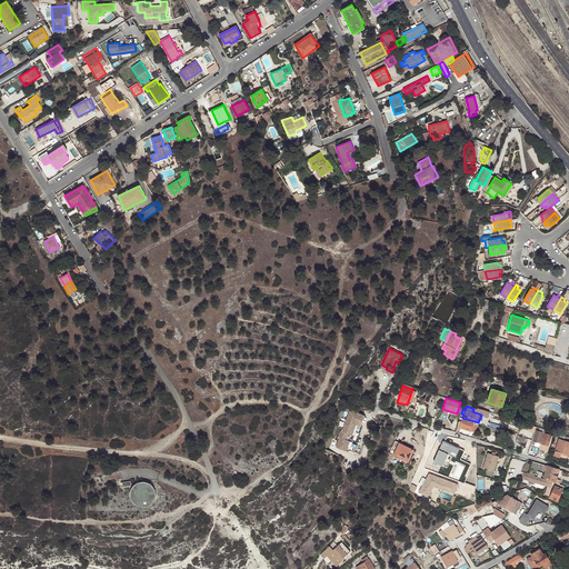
[(360,426),(363,416),(349,410),(341,432),(339,431),(337,438),(339,438),(337,443),(347,447),(349,441),(345,440),(347,435),(351,436),(353,427),(352,427),(353,423),(355,425),(358,425),(360,426)]
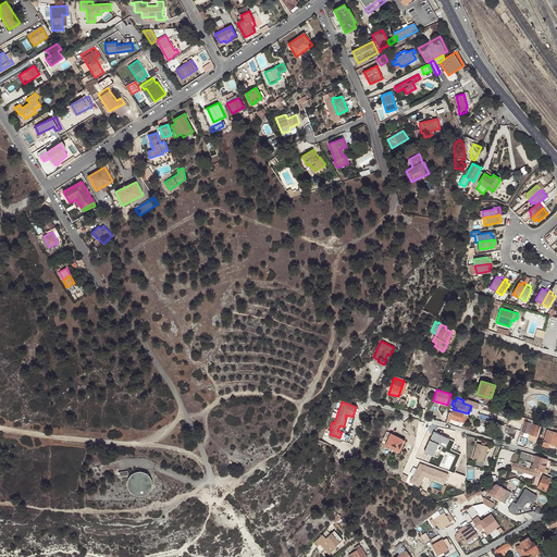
[(449,410),(447,420),(450,421),(452,419),(465,423),(468,413),(453,409),(452,411),(449,410)]
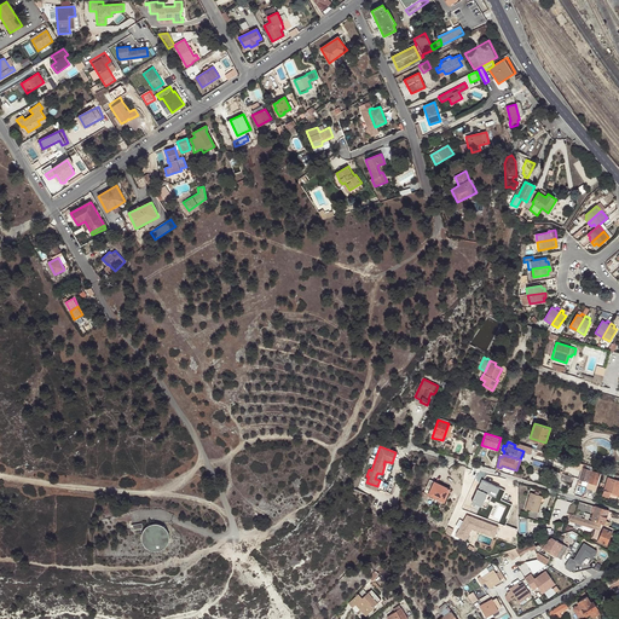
[(377,486),(366,482),(365,487),(379,492),(389,462),(386,462),(385,461),(383,464),(385,464),(382,474),(377,473),(375,479),(380,480),(377,486)]
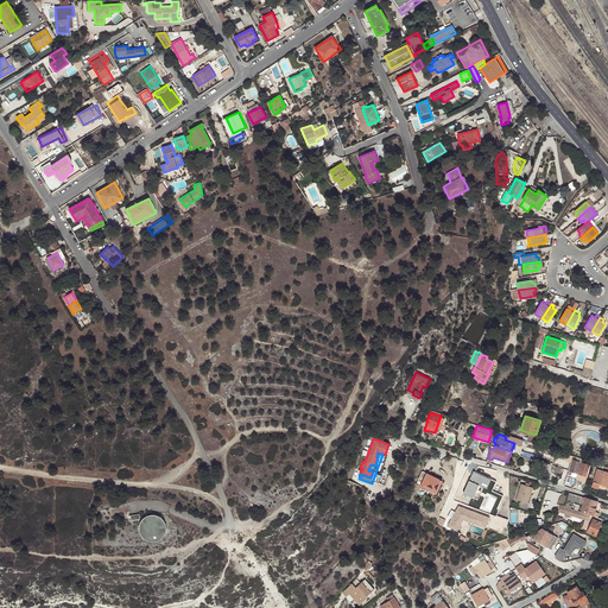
[(581,461),(572,458),(571,462),(569,470),(568,474),(571,475),(571,473),(577,474),(581,461)]
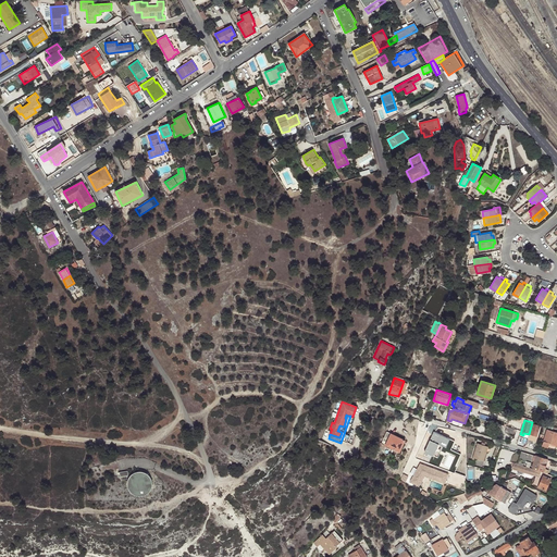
[(542,425),(532,422),(529,434),(537,437),(542,425)]
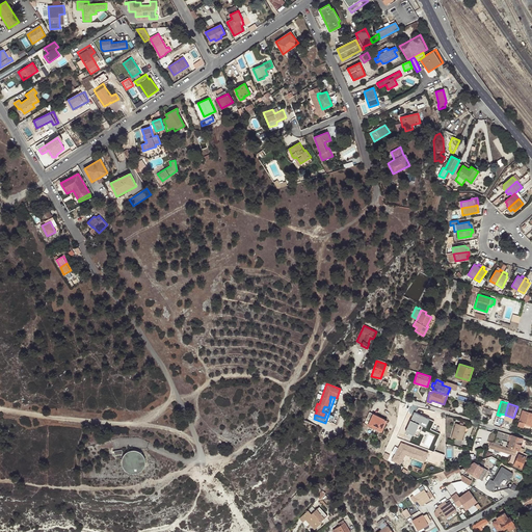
[(531,411),(523,409),(519,425),(524,427),(526,423),(530,424),(530,425),(531,425),(531,411)]
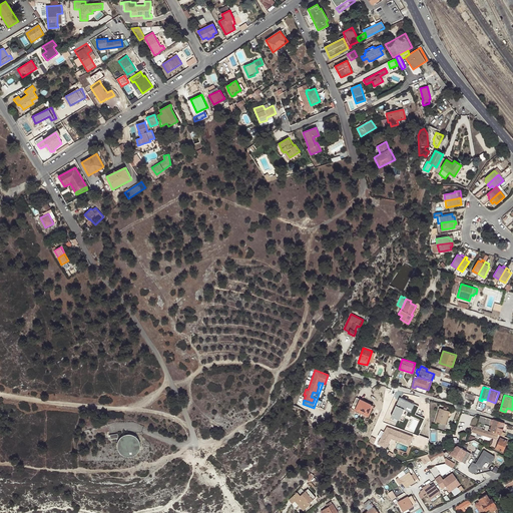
[(424,404),(403,396),(395,418),(416,426),(424,404)]
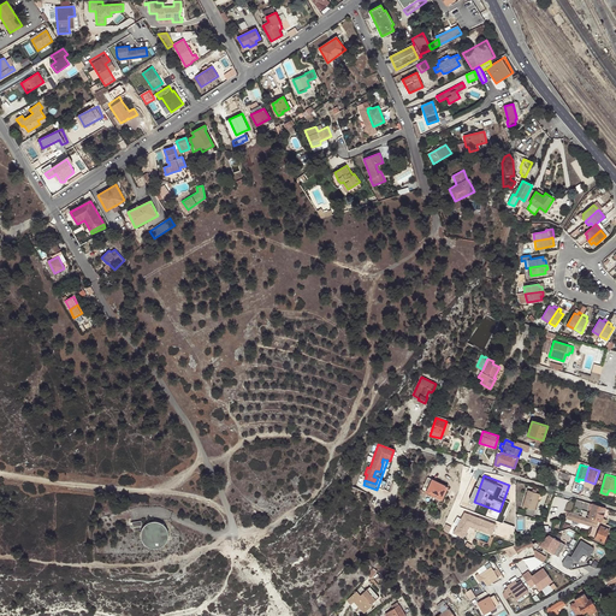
[(443,491),(445,492),(448,486),(428,477),(422,489),(427,492),(439,497),(443,491)]
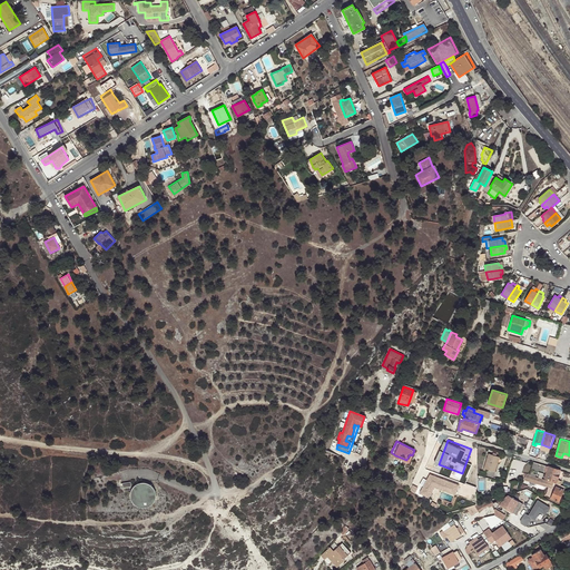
[(493,478),(500,457),(489,453),(483,471),(485,472),(485,474),(493,478)]
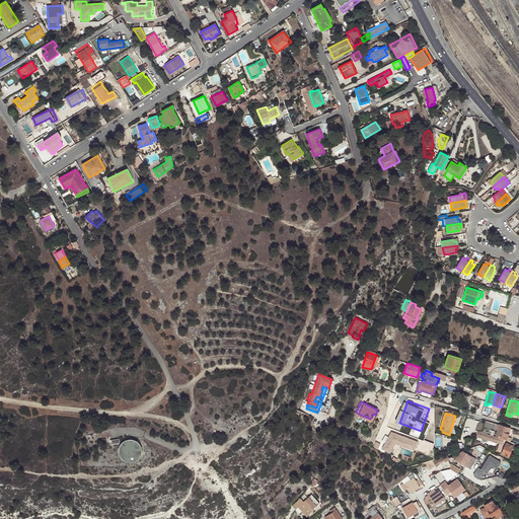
[(501,425),(486,421),(485,426),(498,430),(498,429),(499,430),(501,425)]
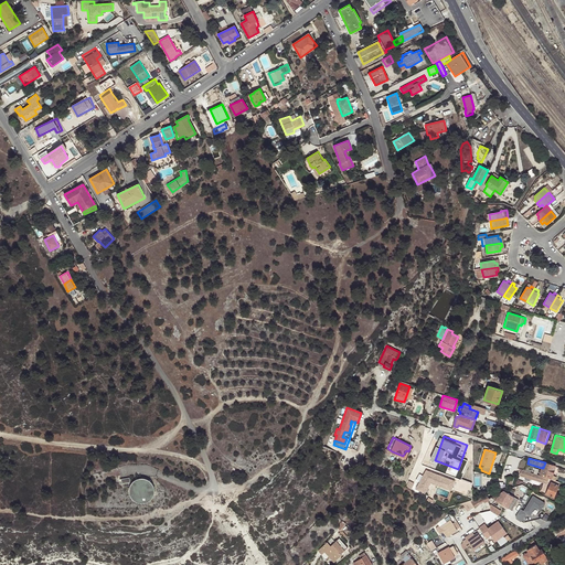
[(556,466),(545,462),(543,468),(543,471),(541,476),(547,477),(556,480),(557,477),(553,475),(556,466)]
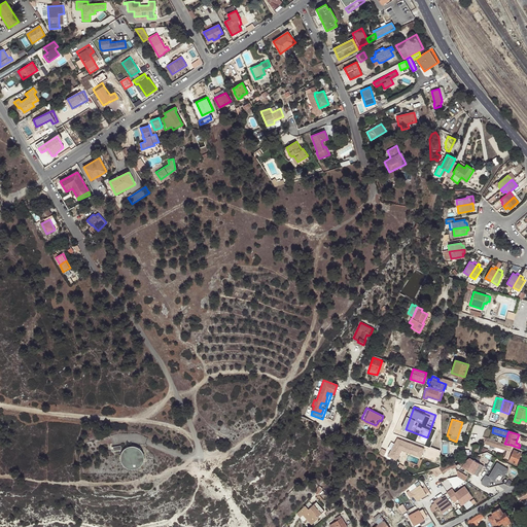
[(485,443),(507,450),(511,445),(504,444),(501,443),(498,442),(496,441),(490,438),(486,437),(485,443)]
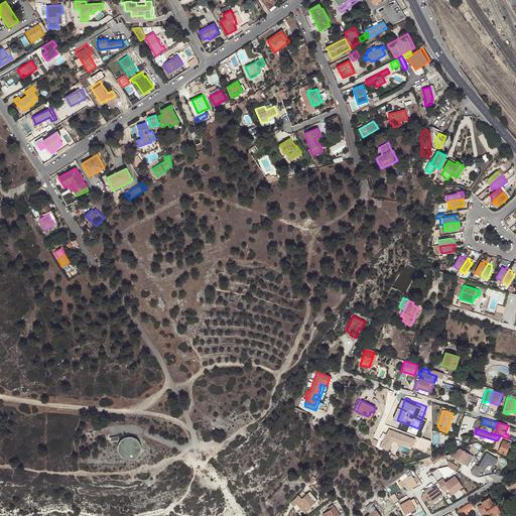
[(384,440),(380,446),(388,449),(394,440),(413,447),(414,444),(413,444),(415,438),(390,430),(387,434),(384,433),(382,439),(384,440)]
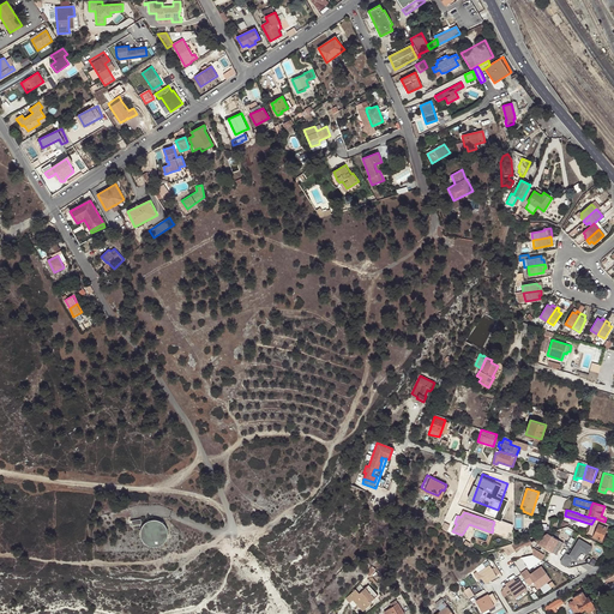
[(169,537),(170,533),(170,528),(168,524),(166,519),(161,517),(156,517),(151,517),(146,519),(144,523),(142,528),(142,533),(143,537),(145,541),(149,543),(152,546),(157,546),(162,545),(166,542),(169,537)]
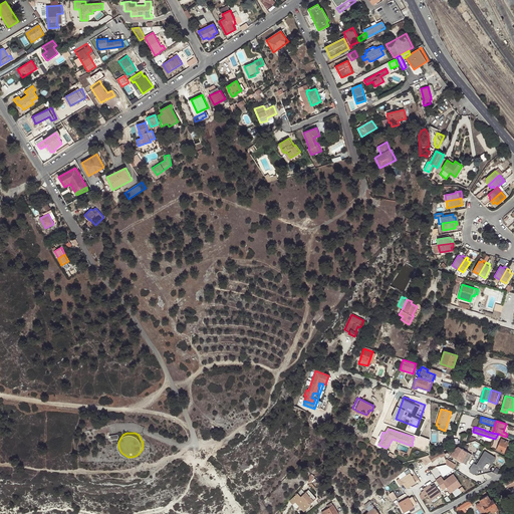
[(495,439),(493,446),(505,451),(510,439),(506,437),(498,434),(495,439)]
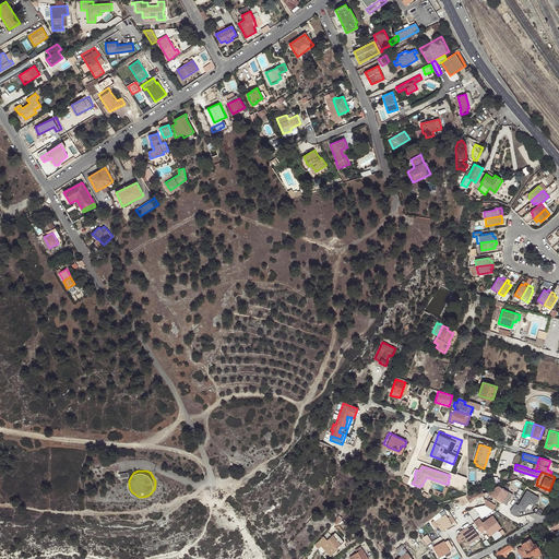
[(499,485),(483,489),(502,502),(510,491),(499,485)]
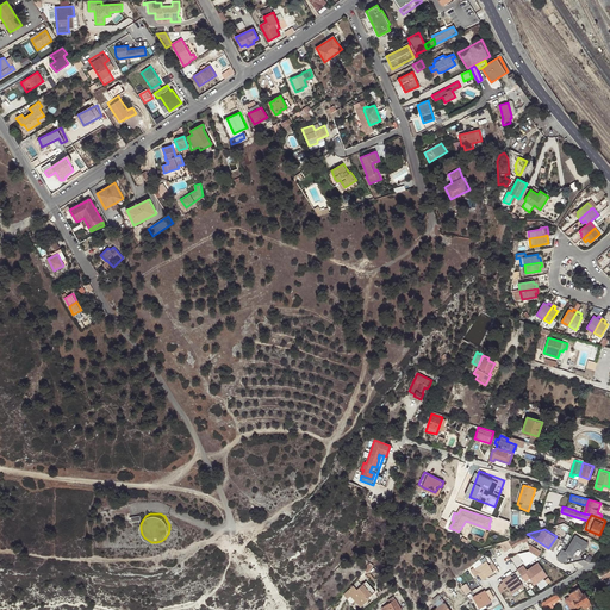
[(511,540),(500,543),(506,552),(517,545),(523,542),(529,540),(527,534),(511,540)]
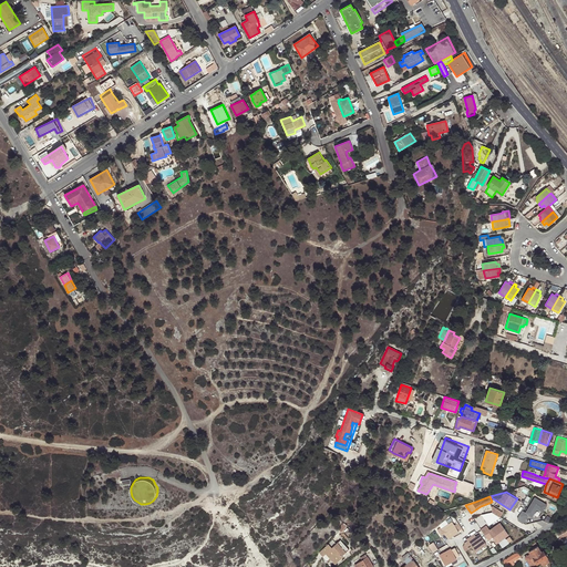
[(522,509),(517,518),(518,519),(524,523),(528,515),(533,517),(537,509),(544,513),(548,504),(535,496),(526,512),(522,509)]
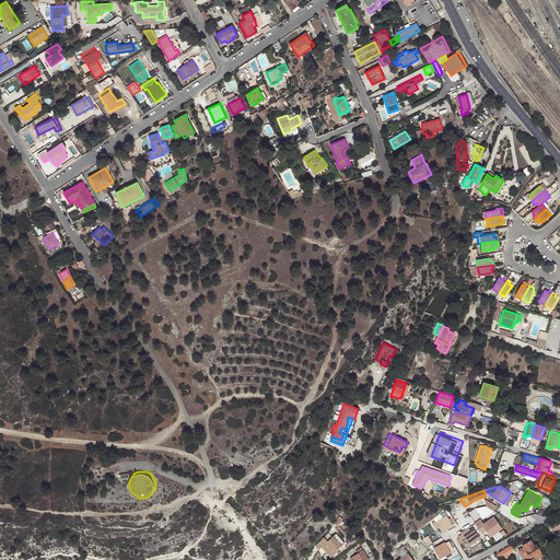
[(487,505),(493,511),(497,506),(489,501),(487,505)]
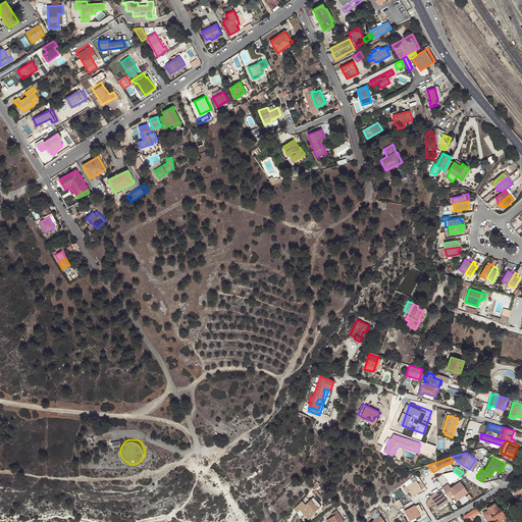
[(502,478),(492,481),(493,486),(504,484),(502,478)]
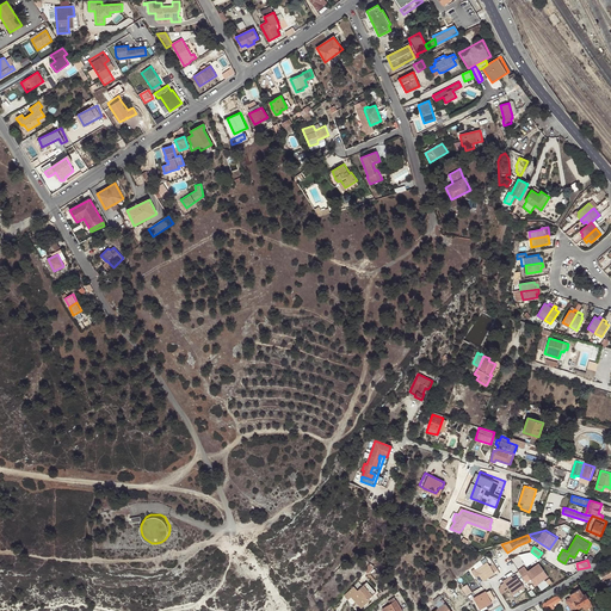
[(482,579),(494,571),(488,561),(485,563),(486,565),(477,569),(476,567),(473,569),(476,576),(480,574),(482,579)]
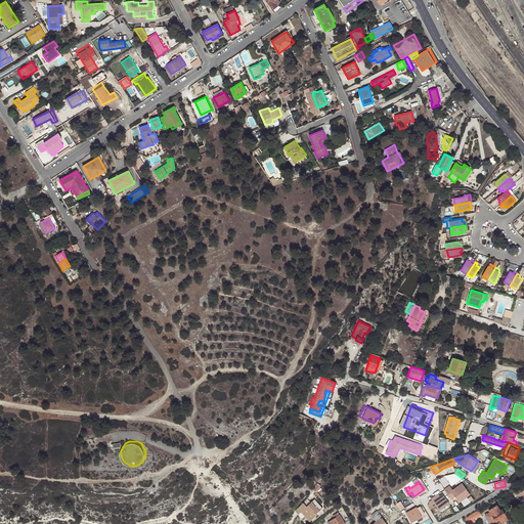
[(449,484),(444,488),(451,499),(456,496),(460,500),(470,493),(462,482),(452,488),(449,484)]
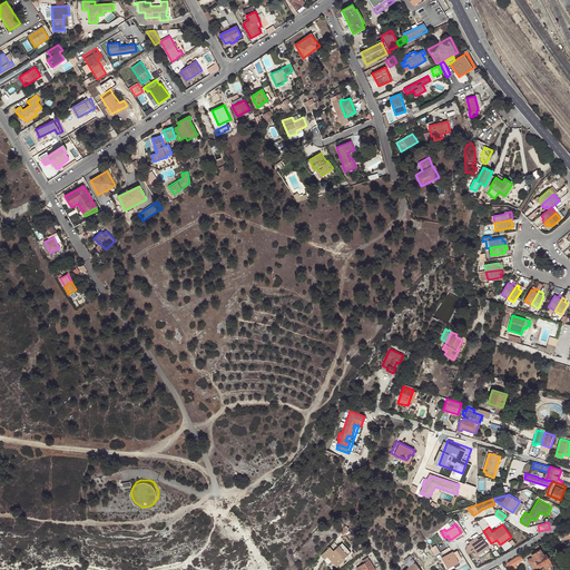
[(569,528),(560,534),(564,541),(569,537),(569,528)]
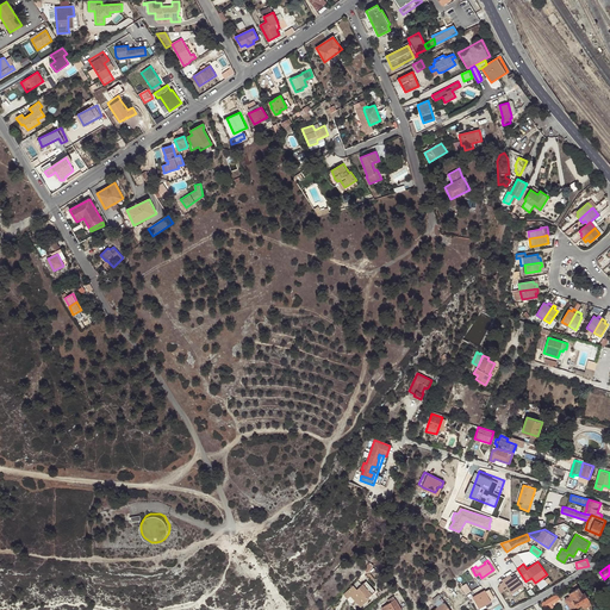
[(499,590),(503,587),(504,590),(508,587),(511,592),(522,585),(515,576),(511,578),(512,578),(505,584),(504,582),(500,584),(499,584),(499,585),(498,585),(498,586),(498,587),(498,589),(498,590),(499,590)]
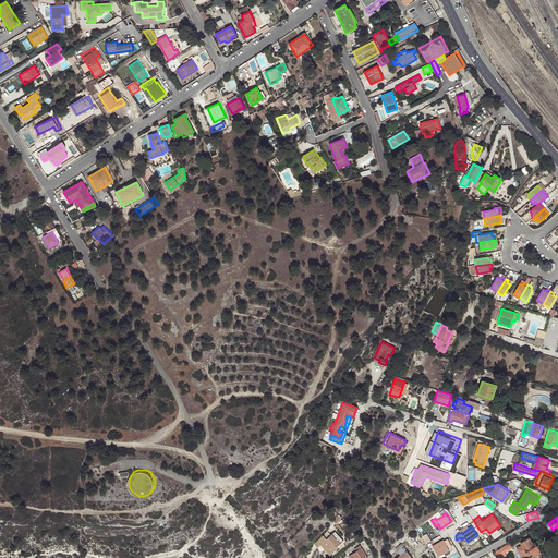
[(327,538),(324,535),(315,543),(323,552),(325,549),(330,555),(338,547),(337,546),(343,541),(335,531),(327,538)]
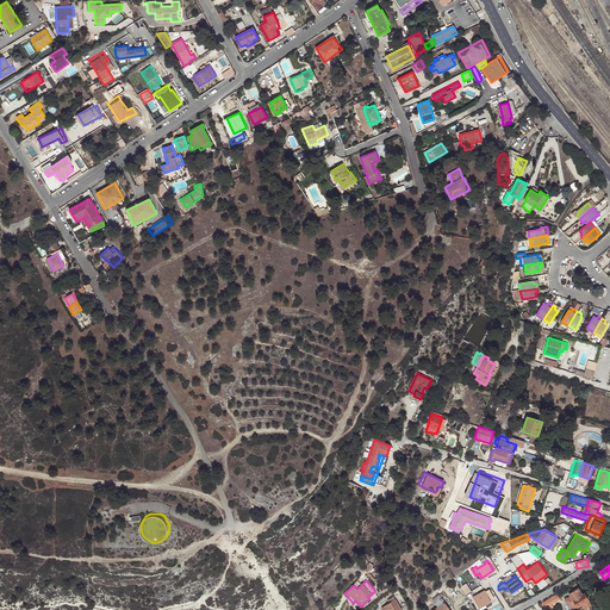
[(468,583),(464,586),(468,593),(473,591),(468,583)]
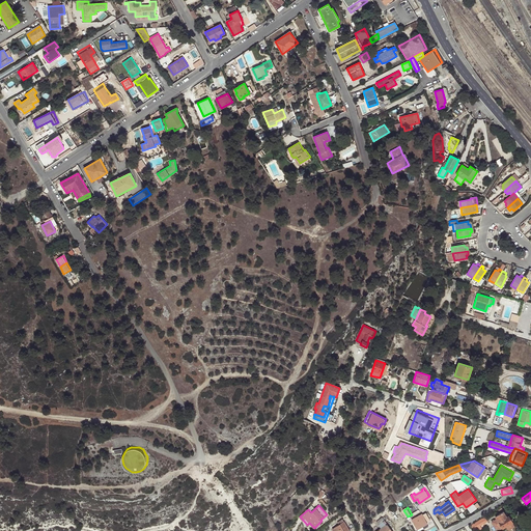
[(497,530),(505,526),(511,523),(511,522),(508,515),(506,516),(504,511),(495,516),(497,519),(492,522),(497,530)]
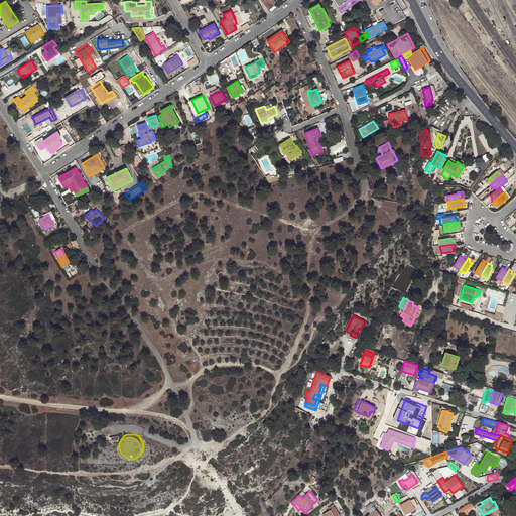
[(400,505),(405,513),(415,507),(414,505),(417,503),(414,499),(414,498),(411,500),(410,498),(409,499),(407,500),(407,501),(400,505)]
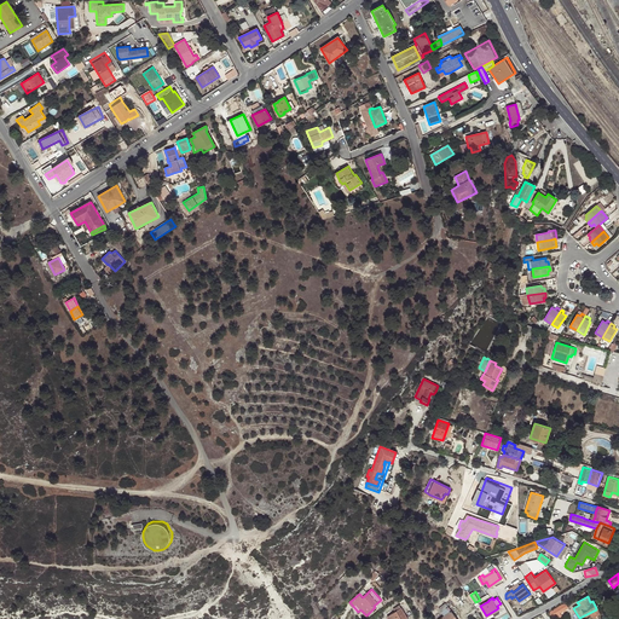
[(439,618),(457,618),(446,603),(439,607),(445,615),(439,618)]
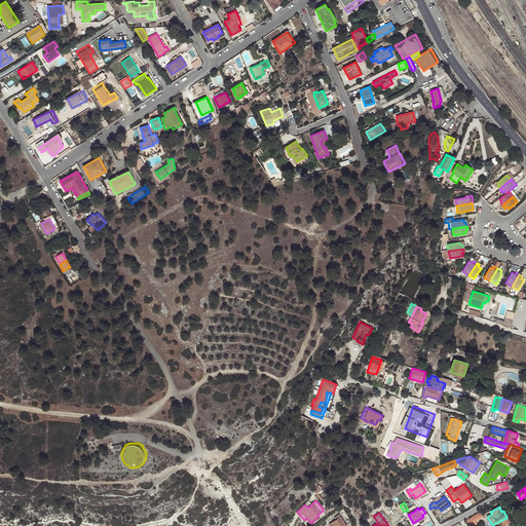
[(476,521),(483,517),(481,513),(466,521),(468,525),(474,522),(475,524),(477,523),(476,521)]
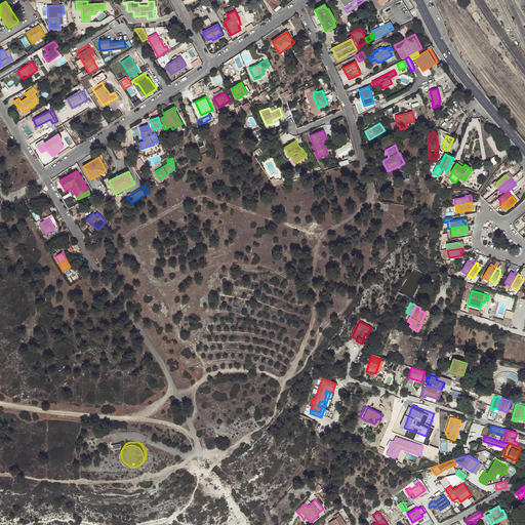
[(347,524),(348,524),(340,513),(335,516),(336,517),(329,521),(331,524),(347,524)]
